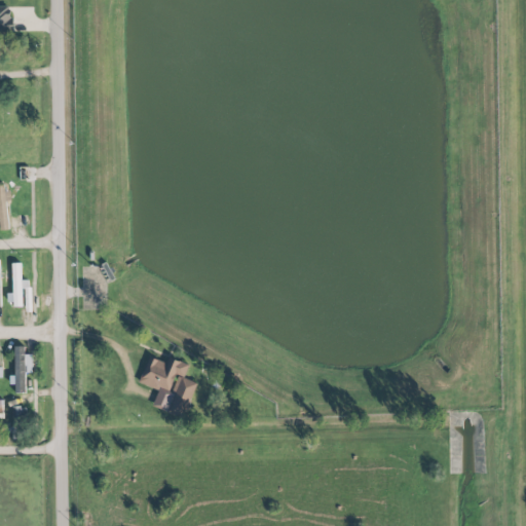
[(0,6),(0,33),(14,33),(14,16),(9,16),(9,6),(0,6)]
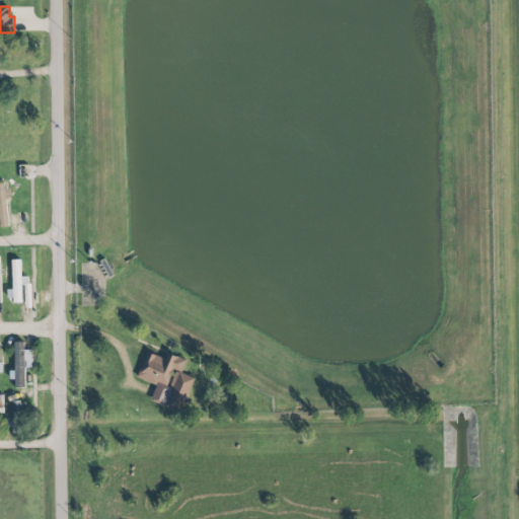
[(0,216),(0,217),(0,227),(8,227),(8,199),(10,199),(10,191),(5,191),(5,182),(0,181),(0,216)]
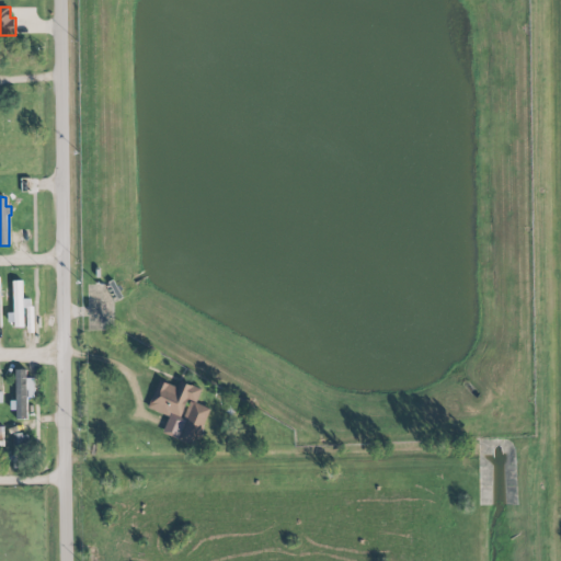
[(12,282),(13,325),(27,324),(27,333),(33,332),(32,299),(23,299),(22,282),(12,282)]
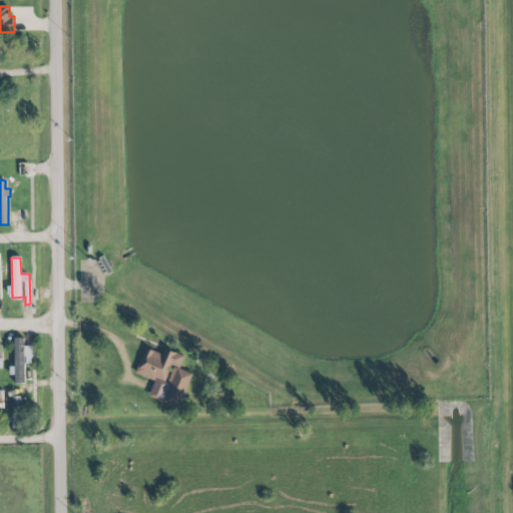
[(26,384),(25,364),(32,364),(31,346),(24,346),(24,338),(14,338),(15,384),(26,384)]
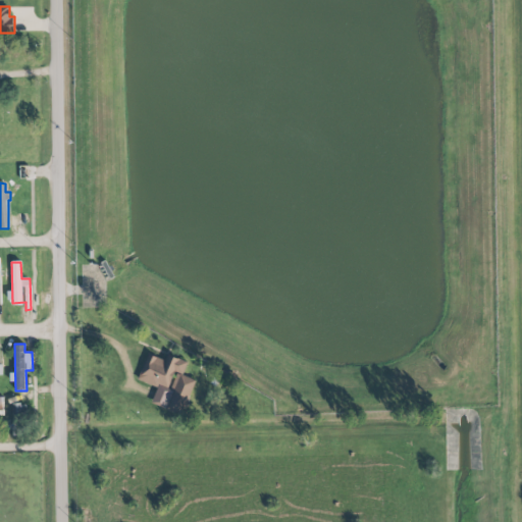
[(139,381),(157,386),(152,404),(185,414),(195,379),(183,376),(188,362),(166,355),(165,360),(147,354),(139,381)]
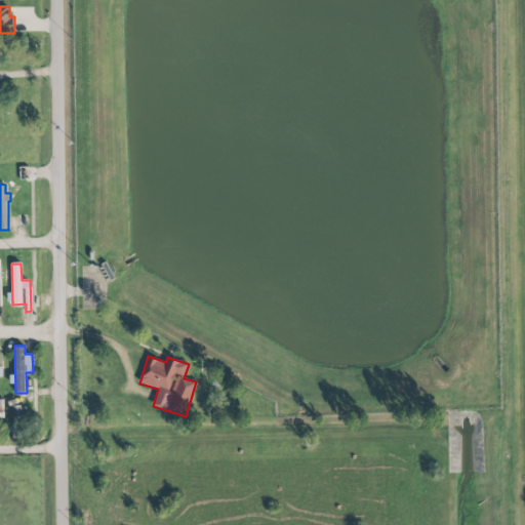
[(26,406),(11,406),(12,438),(26,437),(26,406)]
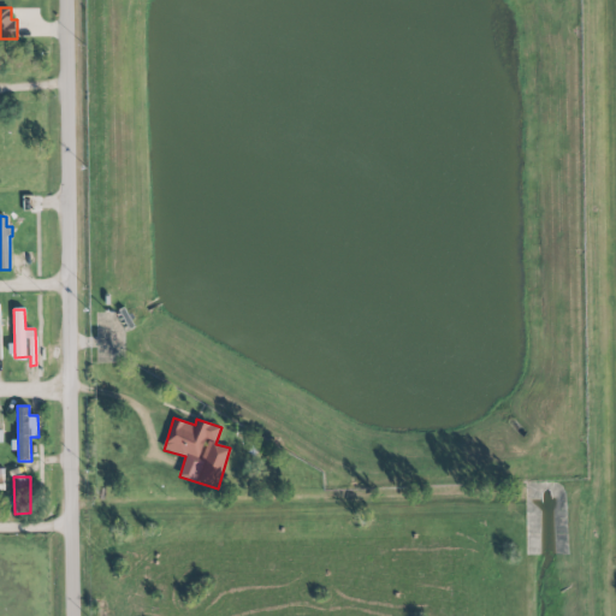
All buildings are outlined.
